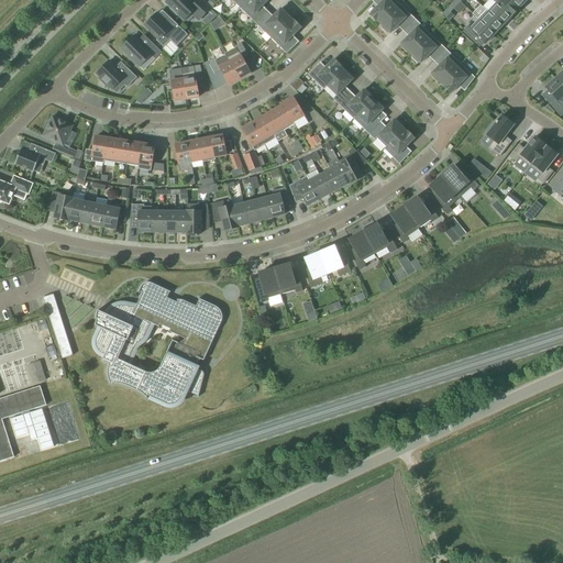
[(190,2),(187,0),(167,0),(166,2),(172,8),(169,9),(176,15),(177,14),(183,20),(189,14),(191,17),(194,14),(198,20),(198,21),(209,10),(199,0),(198,0),(194,4),(191,1),(190,2)]
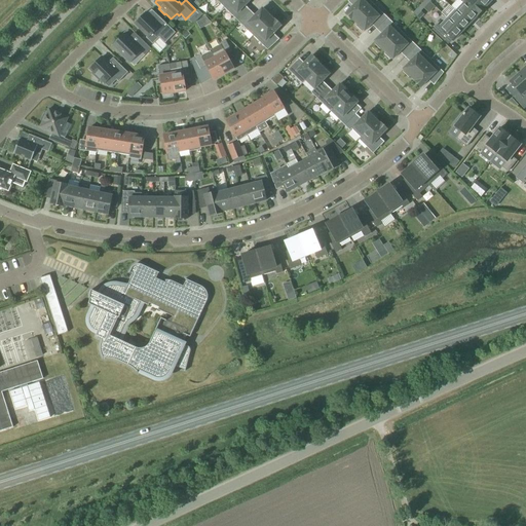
[(216,0),(225,8),(232,0),(216,0)]
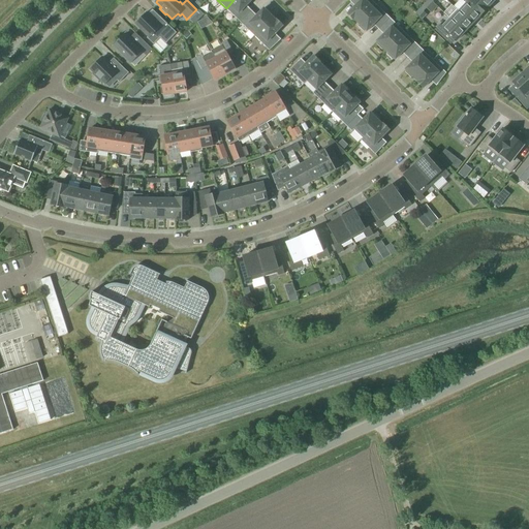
[(241,22),(248,13),(243,8),(251,0),(234,0),(226,8),(241,22)]
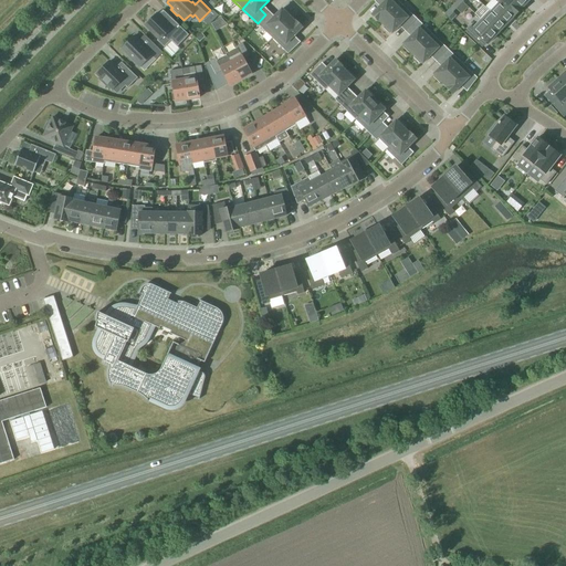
[(383,24),(401,6),(396,0),(376,0),(381,6),(371,16),(378,22),(379,20),(383,24)]
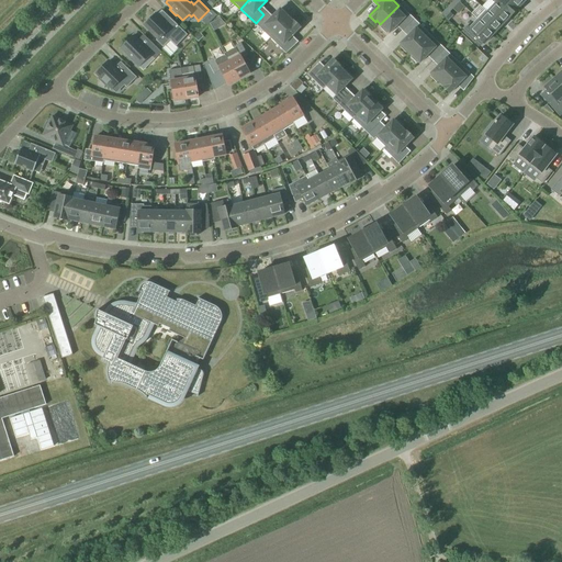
[(508,0),(495,0),(493,2),(495,4),(509,18),(518,9),(508,0)]
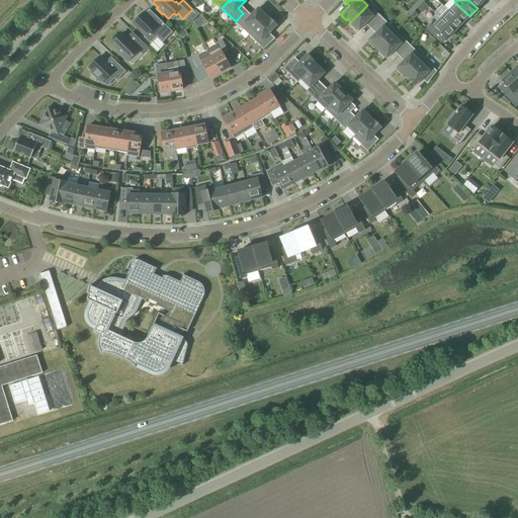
[(468,0),(478,8),(485,0),(468,0)]
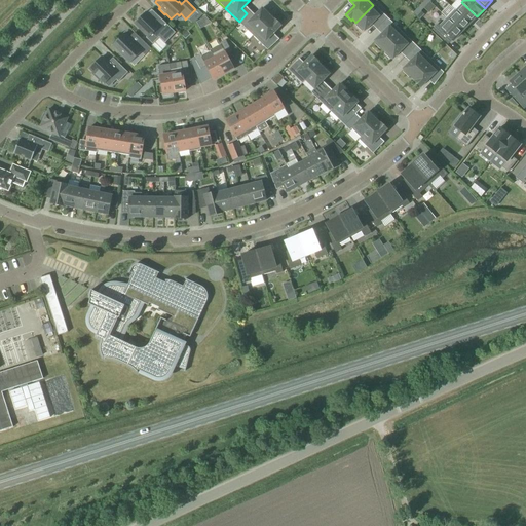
[(456,11),(470,25),(477,16),(463,4),(456,11)]
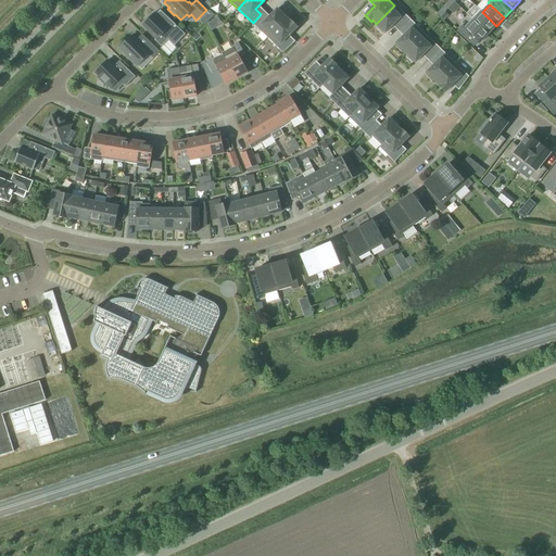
[(401,28),(409,20),(394,5),(376,24),(379,26),(377,27),(382,33),(383,32),(384,33),(394,23),(401,28)]
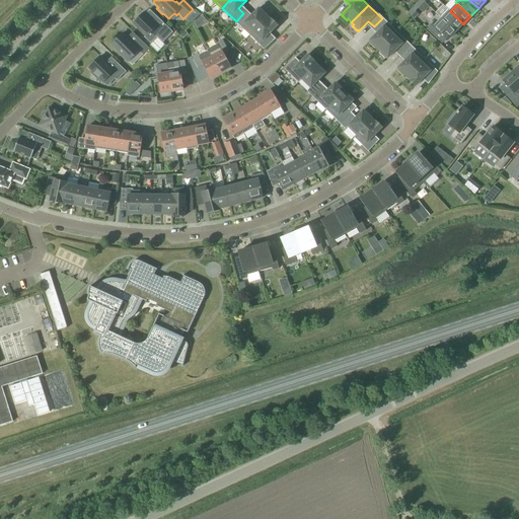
[(249,35),(267,17),(265,15),(267,14),(262,9),(260,10),(258,9),(248,18),(243,13),(236,21),(249,35)]
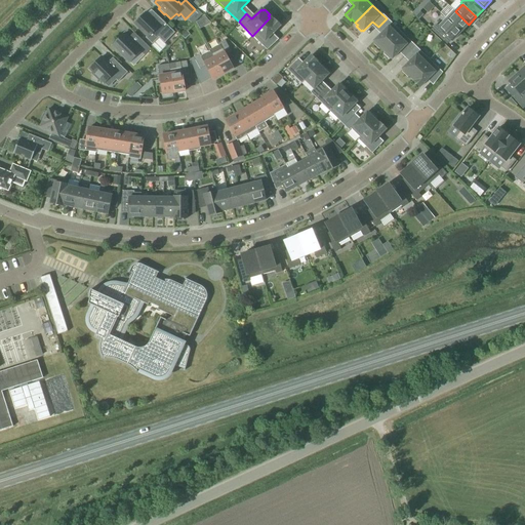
[(453,9),(446,18),(460,32),(469,25),(455,11),(453,9)]
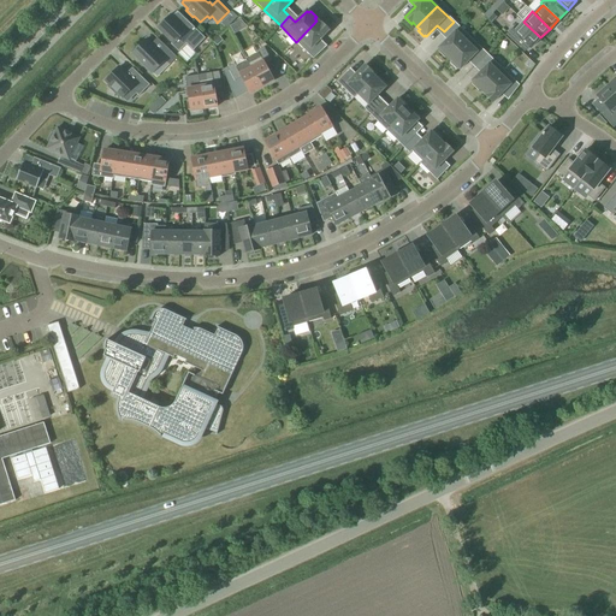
[(170,15),(157,29),(172,43),(170,45),(178,53),(187,45),(193,52),(205,40),(185,21),(181,25),(170,15)]
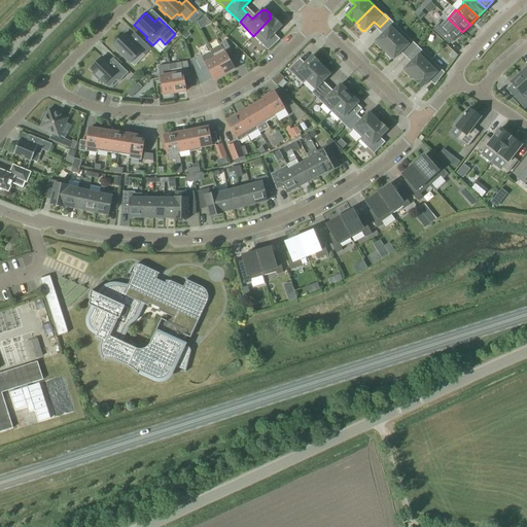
[(203,19),(207,26),(212,23),(206,18),(203,19)]
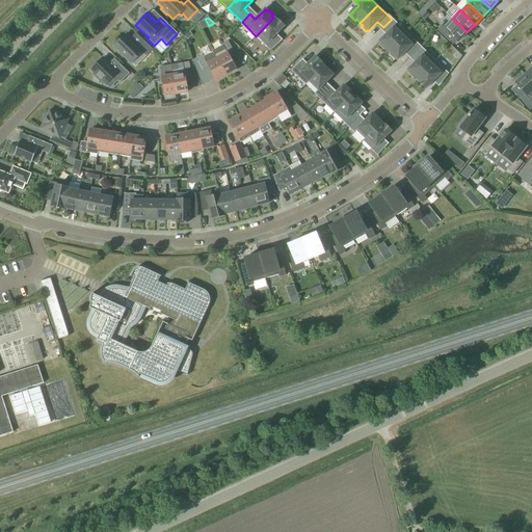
[(273,18),(256,36),(271,51),(280,42),(274,36),(284,26),(277,21),(273,18)]
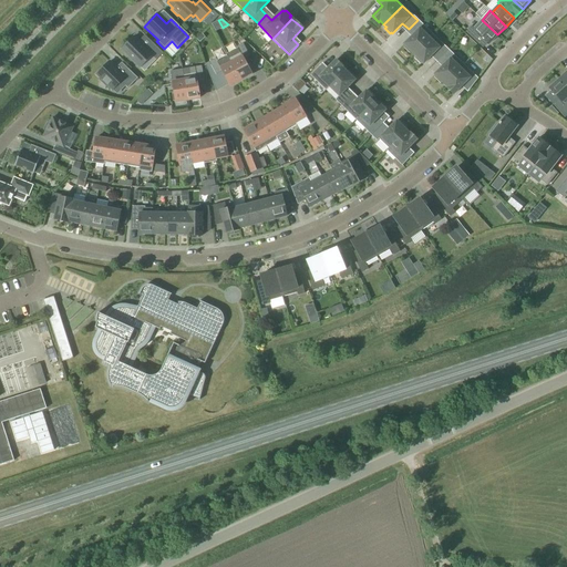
[(413,54),(433,34),(418,20),(409,29),(414,34),(404,45),(405,47),(404,48),(410,53),(411,52),(413,54)]
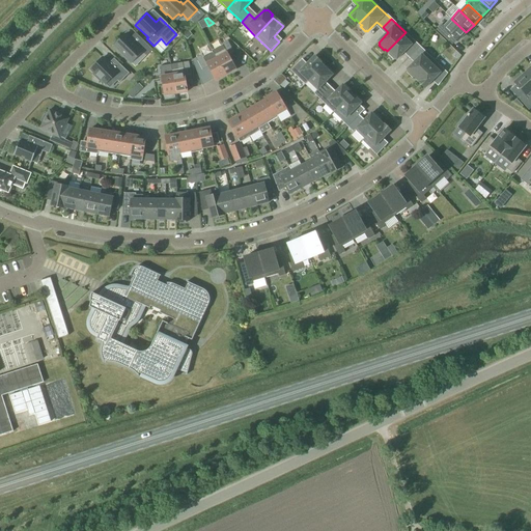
[(441,25),(436,30),(448,42),(453,36),(456,39),(458,42),(466,32),(451,19),(443,27),(441,25)]
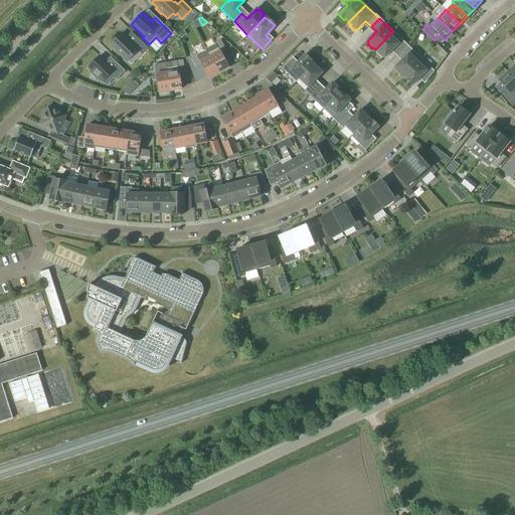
[(398,53),(406,45),(393,31),(375,49),(378,51),(377,52),(381,57),(383,56),(384,58),(393,48),(398,53)]
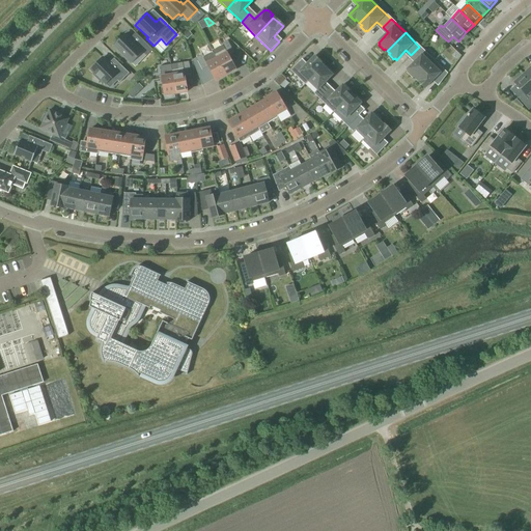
[(126,34),(113,47),(119,53),(119,55),(122,58),(124,58),(131,64),(142,52),(146,56),(151,51),(141,39),(135,46),(132,42),(126,34)]
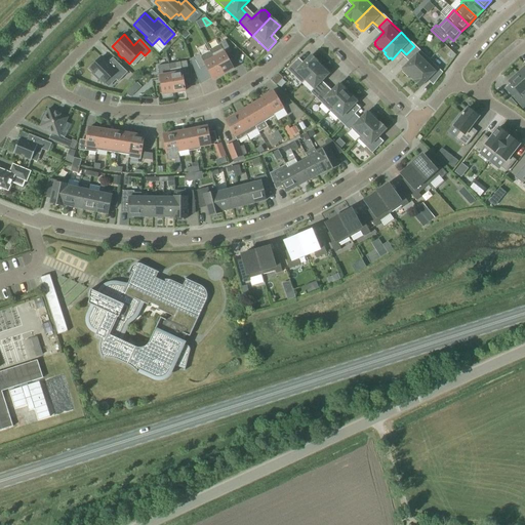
[(219,45),(209,50),(210,52),(214,58),(224,75),(234,69),(226,55),(231,52),(225,41),(219,44),(219,45)]
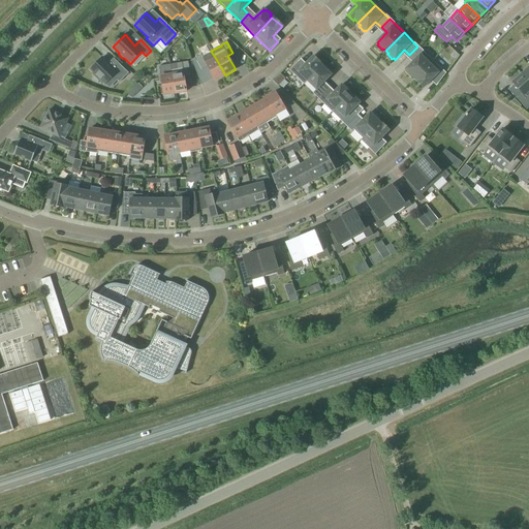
[(414,79),(432,60),(417,47),(409,55),(415,60),(406,69),(407,71),(406,72),(411,78),(412,76),(414,79)]
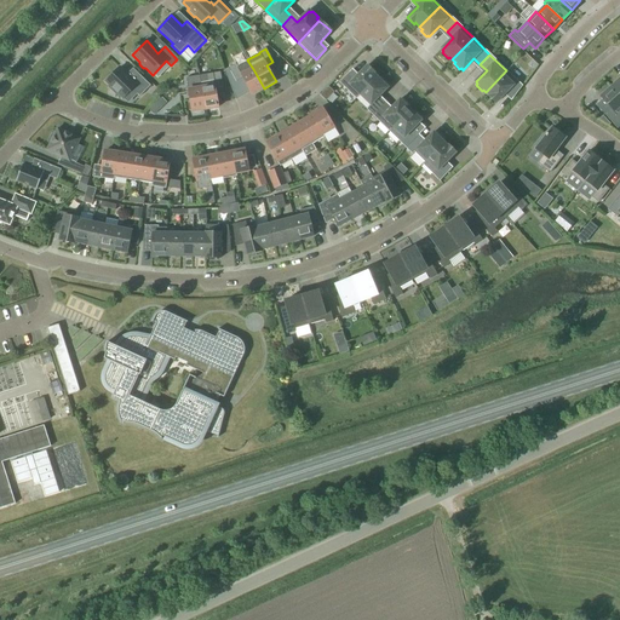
[(236,64),(229,68),(236,82),(244,79),(252,95),(264,89),(253,69),(248,62),(237,68),(236,64)]
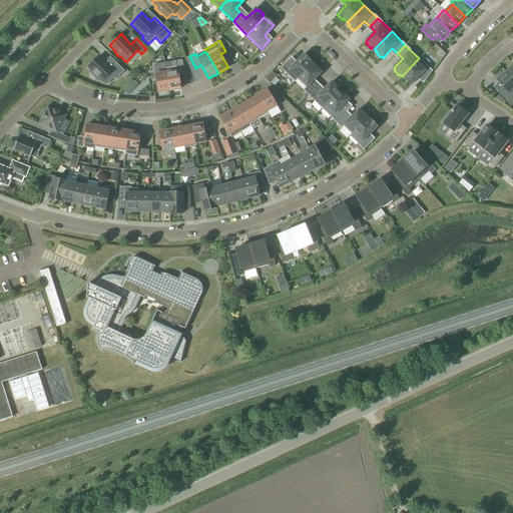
[(290,59),(281,68),(295,82),(298,80),(298,79),(312,64),(309,61),(310,60),(304,54),(295,64),(290,59)]
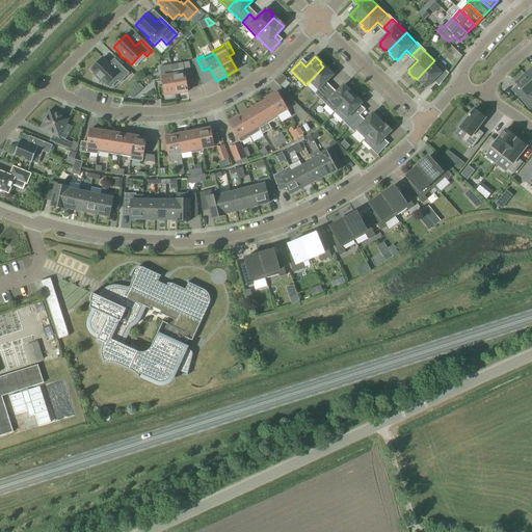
[(102,58),(90,70),(97,75),(96,76),(100,81),(101,80),(105,84),(111,79),(114,79),(120,83),(129,74),(120,65),(114,71),(102,58)]
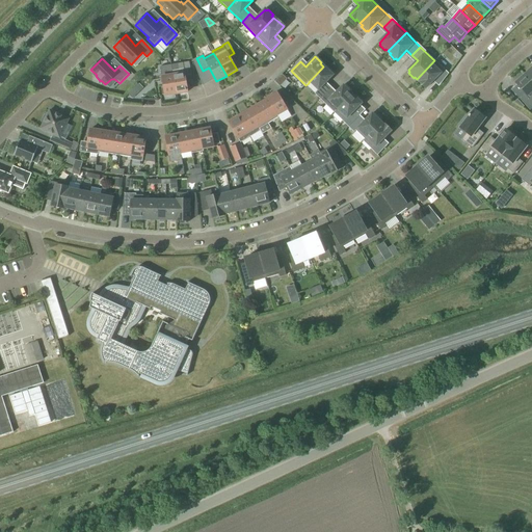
[(434,60),(417,79),(420,82),(419,83),(425,89),(434,79),(441,84),(448,74),(434,60)]
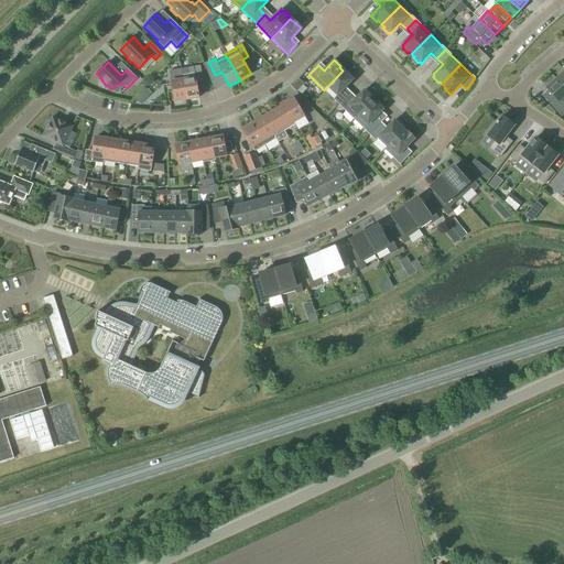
[(201,66),(182,69),(183,79),(186,100),(198,98),(196,80),(203,79),(201,66)]
